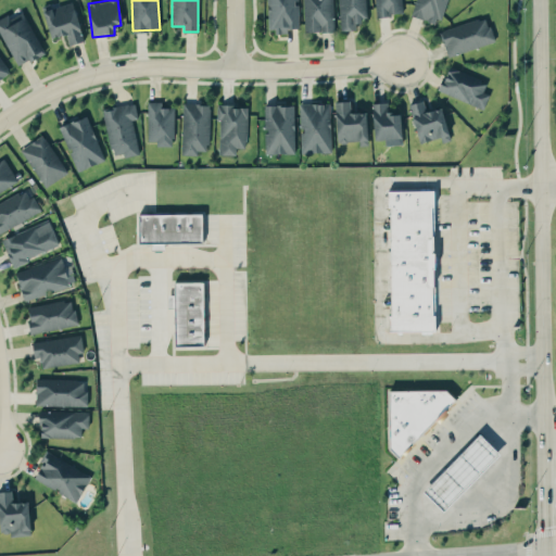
[(267,0),(268,32),(288,32),(288,28),(299,27),(297,0),(267,0)]
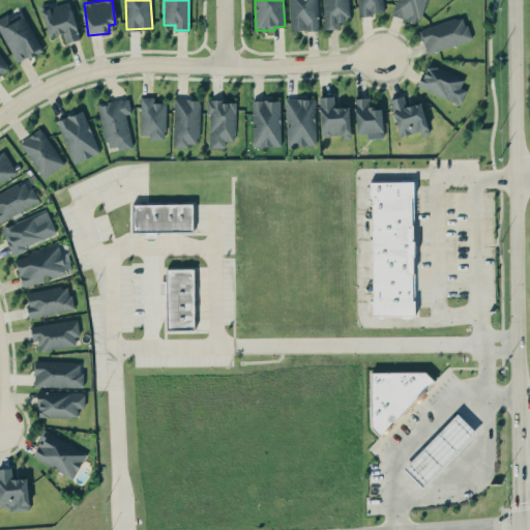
[(289,0),(290,30),(318,29),(317,0),(289,0)]
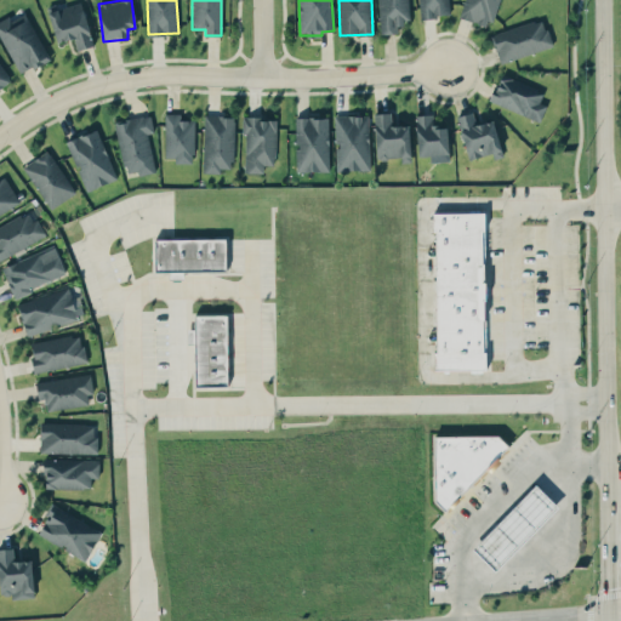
[(409,22),(408,0),(377,0),(380,34),(398,33),(398,22),(409,22)]
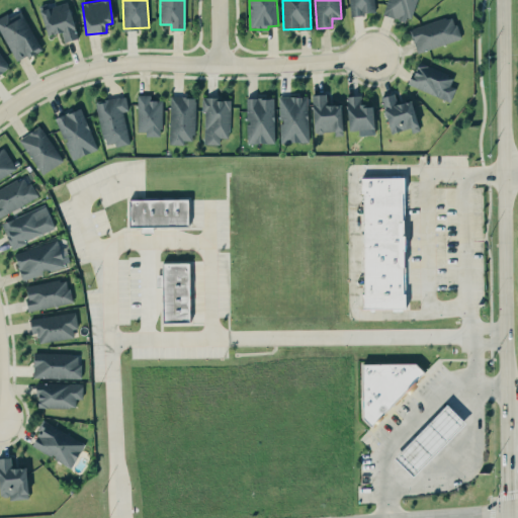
[(348,0),(349,14),(373,13),(372,0),(348,0)]
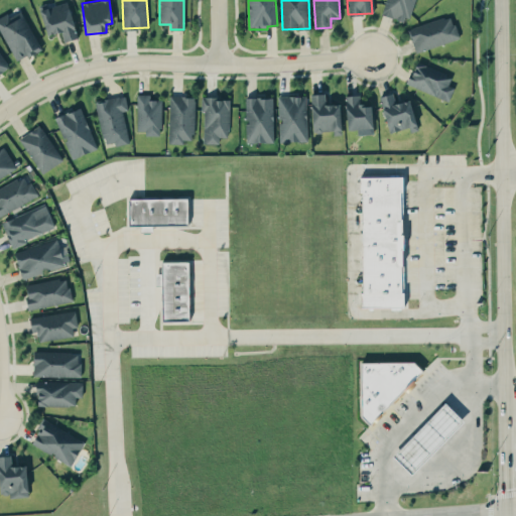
[(385,0),(382,14),(408,22),(415,0),(385,0)]
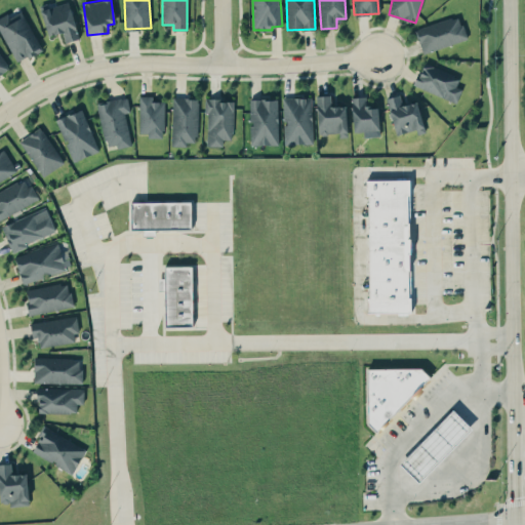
[(48,36),(62,32),(65,42),(79,38),(69,1),(40,9),(48,36)]
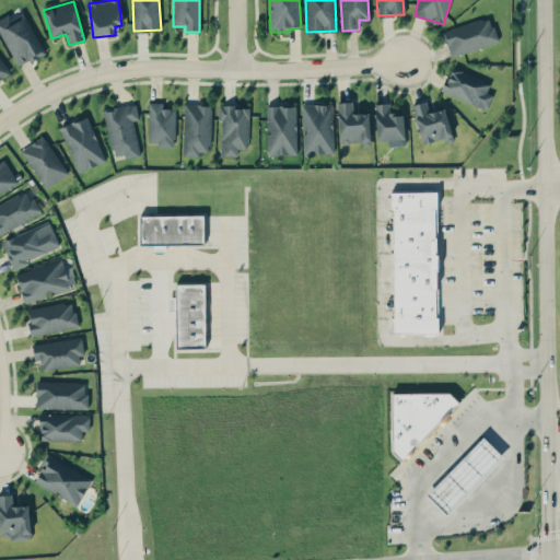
[(0,20),(0,32),(18,67),(44,54),(22,9),(0,20)]
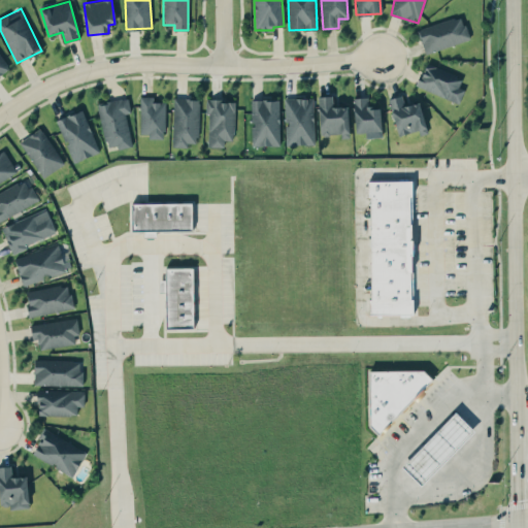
[(469,39),(461,15),(418,29),(425,54),(469,39)]
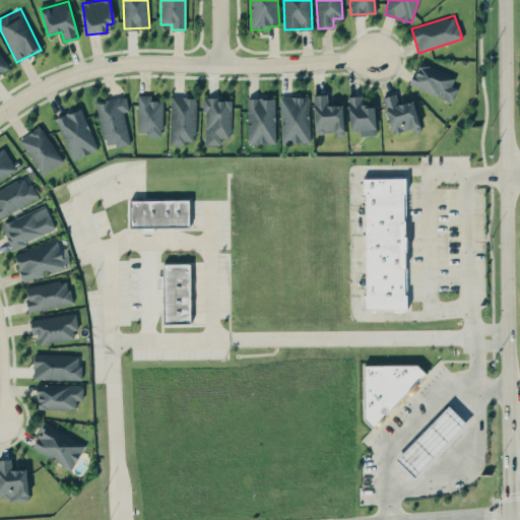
[(0,72),(8,68),(0,54),(0,72)]
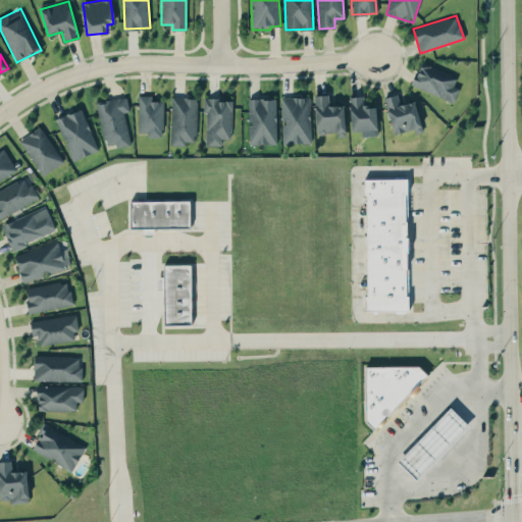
[(460,89),(454,86),(457,75),(420,62),(412,86),(455,101),(460,89)]
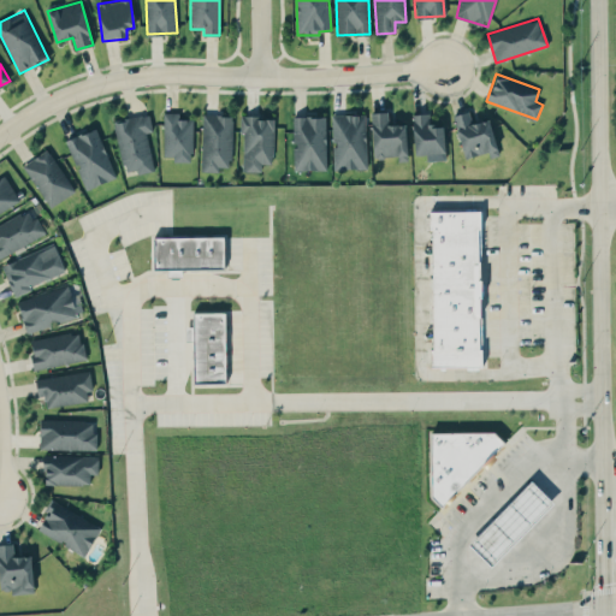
[(489,152),(491,158),(499,155),(490,119),(472,124),(468,111),(452,114),(465,158),(489,152)]
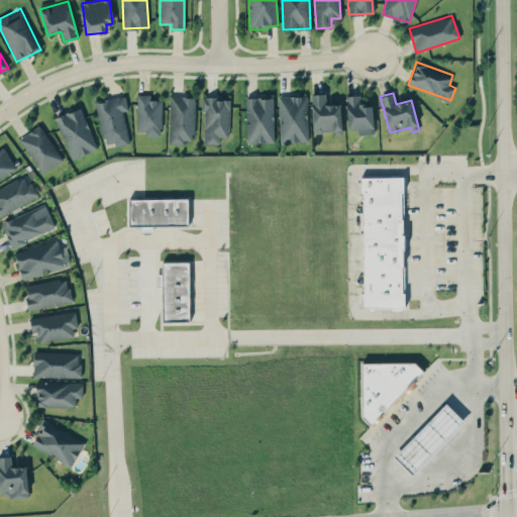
[(145,135),(161,135),(162,100),(149,99),(150,95),(137,94),(136,130),(145,131),(145,135)]
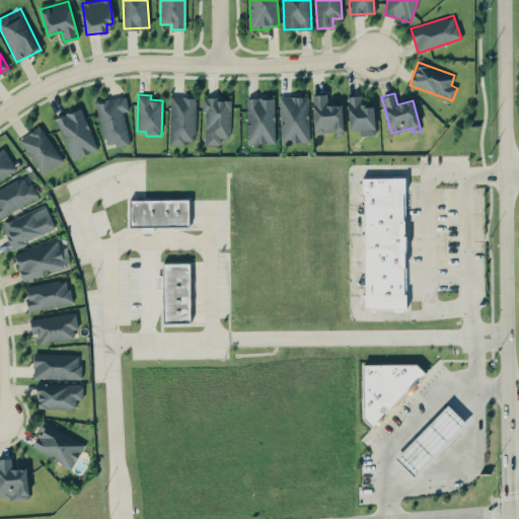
[(313,94),(314,133),(336,132),(336,136),(344,136),(342,104),(327,105),(326,94),(313,94)]
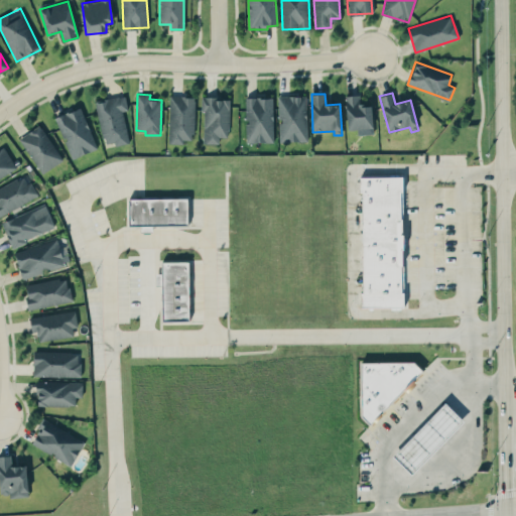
[(125,95),(96,100),(104,146),(128,141),(123,110),(128,110),(125,95)]
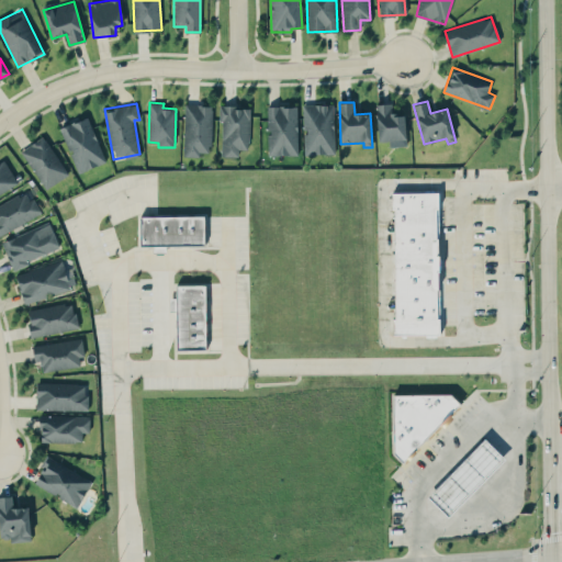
[(406,146),(405,115),(393,115),(393,103),(377,103),(378,141),(397,141),(397,146),(406,146)]
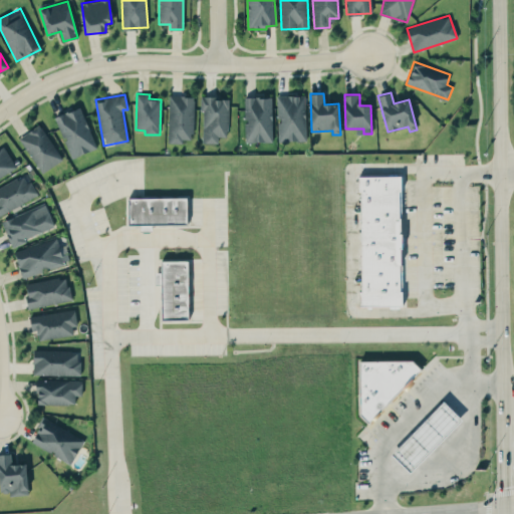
[(194,95),(169,95),(168,142),(193,142),(194,95)]
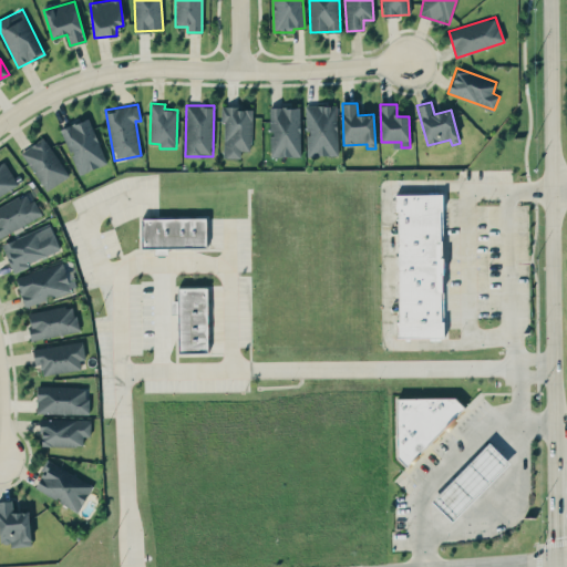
[(306,105),(307,155),(338,155),(337,105),(306,105)]
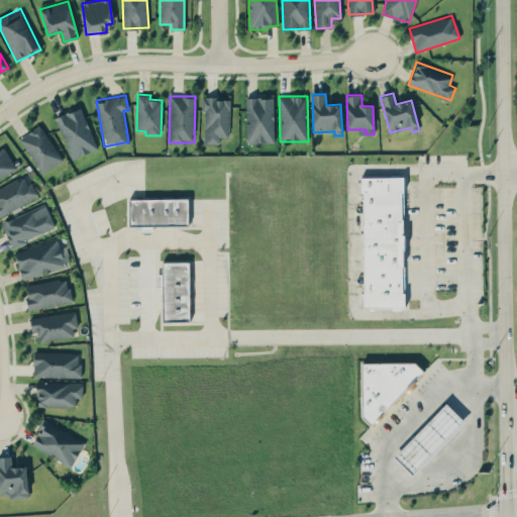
[(275,142),(273,97),(245,98),(246,143),(275,142)]
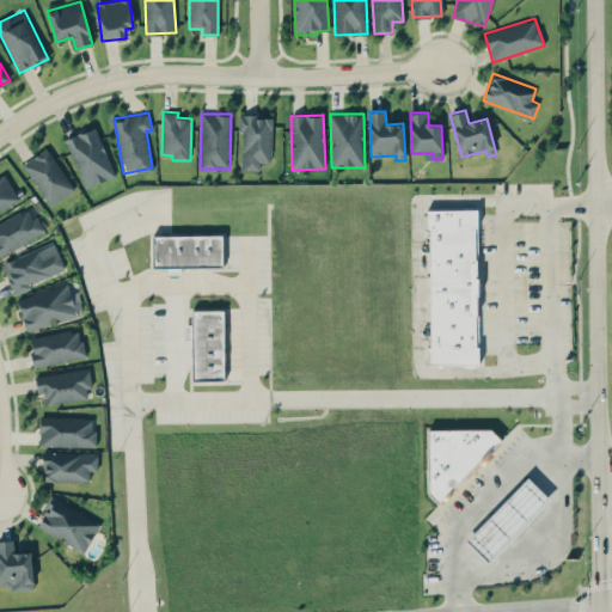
[(271,116),(242,116),(240,170),(259,171),(259,163),(270,163),(271,116)]
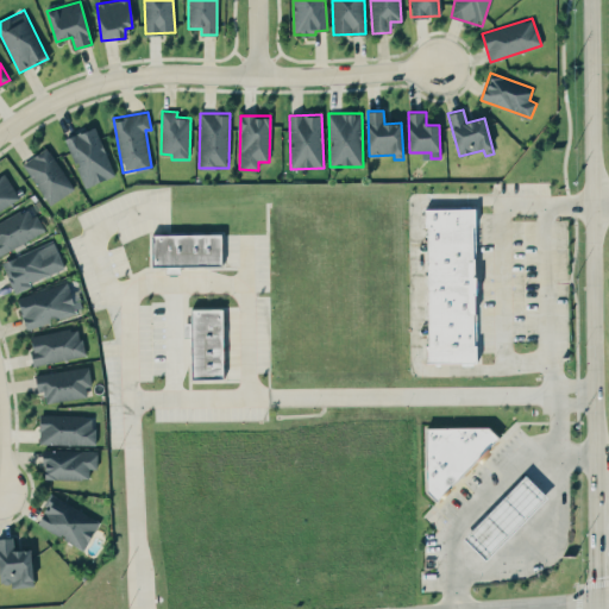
[(66,138),(85,187),(114,176),(95,126),(66,138)]
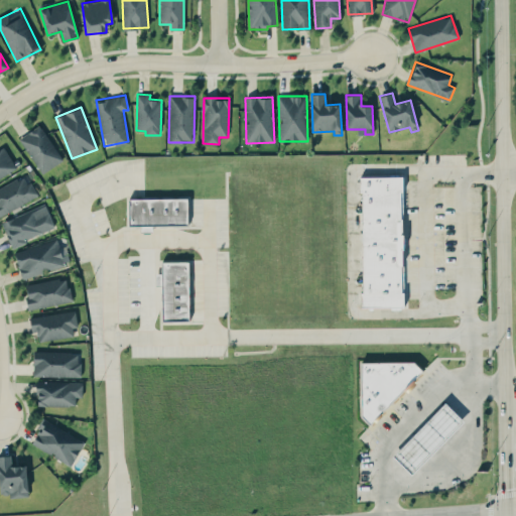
[(43,173),(63,159),(38,125),(19,138),(43,173)]
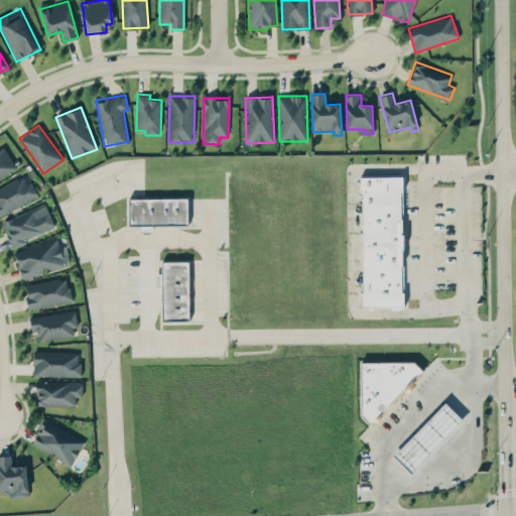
[(0,177),(16,168),(4,147),(0,148),(0,177)]
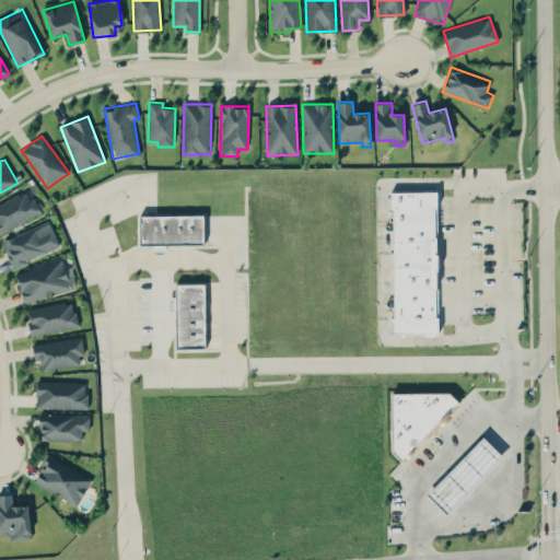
[(0,234),(41,212),(27,188),(0,202),(0,234)]
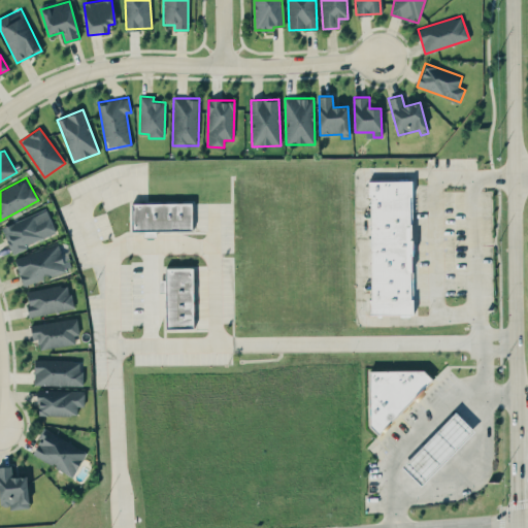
[(411,180),(369,180),(370,315),(411,314),(411,180)]
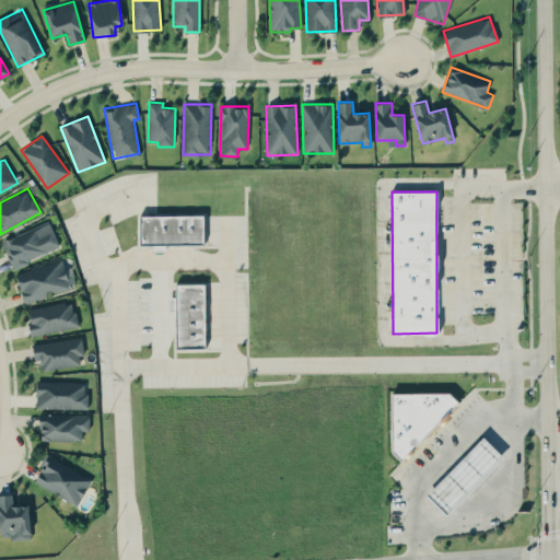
[(202,214),(139,217),(139,244),(153,244),(153,251),(165,251),(165,245),(203,244),(202,214)]
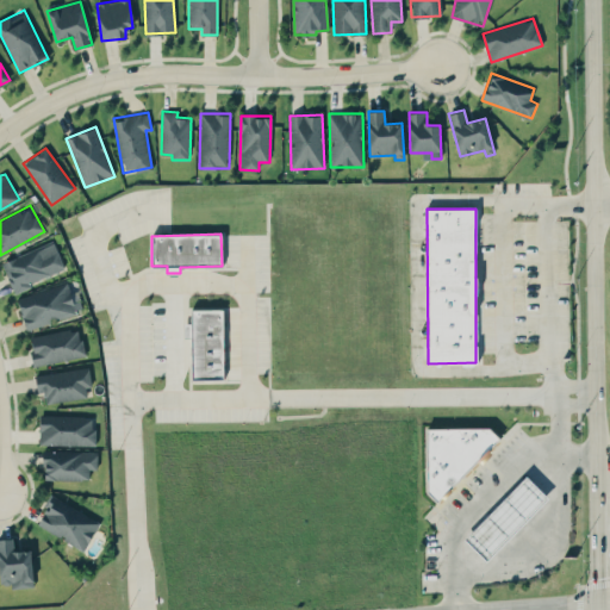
[(64,271),(55,242),(1,261),(12,290),(64,271)]
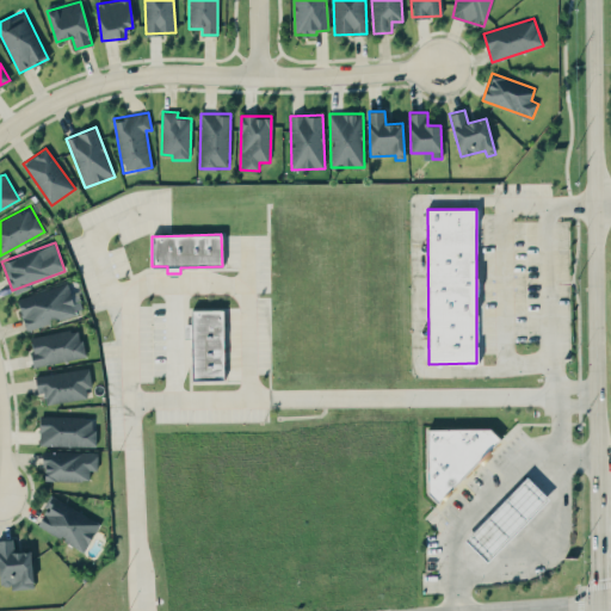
[(73,303),(68,284),(17,295),(24,328),(84,315),(80,301),(73,303)]
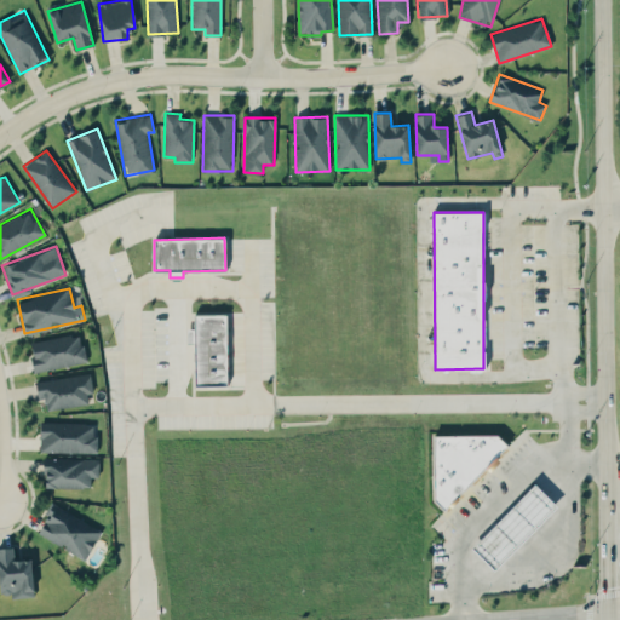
[(224,314),(194,315),(194,328),(187,328),(187,343),(194,343),(195,386),(227,386),(224,314)]
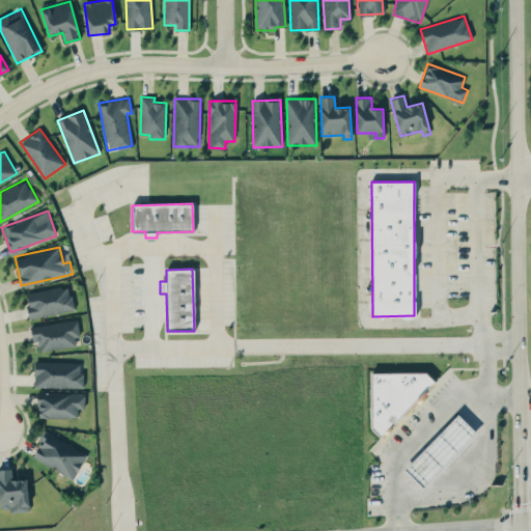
[(74,310),(68,285),(25,294),(30,318),(74,310)]
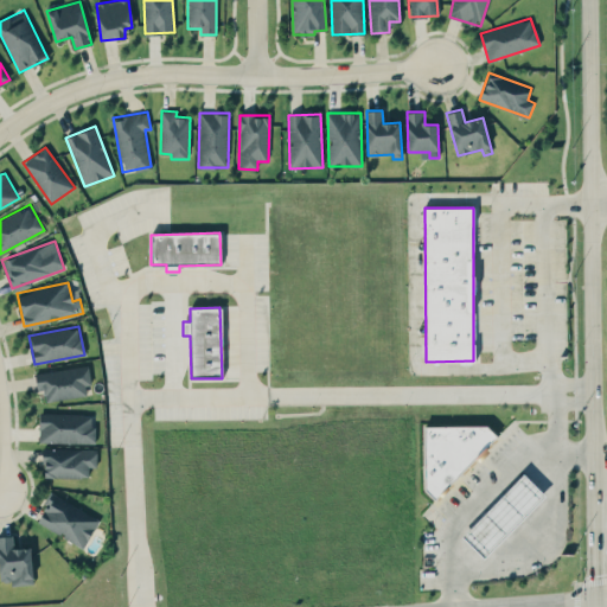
[(85,396),(85,385),(91,385),(89,366),(34,371),(37,390),(44,390),(45,400),(85,396)]
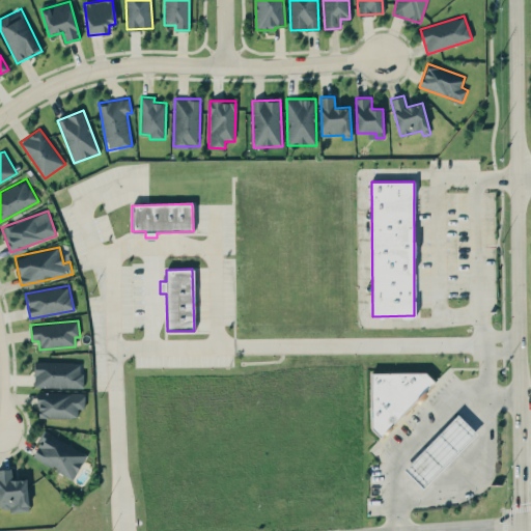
[(82,388),(82,362),(34,361),(33,387),(82,388)]
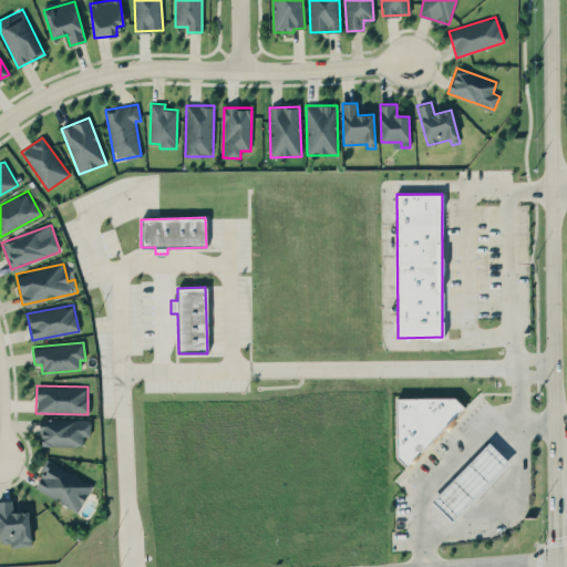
[(395,398),(397,462),(421,461),(420,437),(459,436),(457,397),(395,398)]
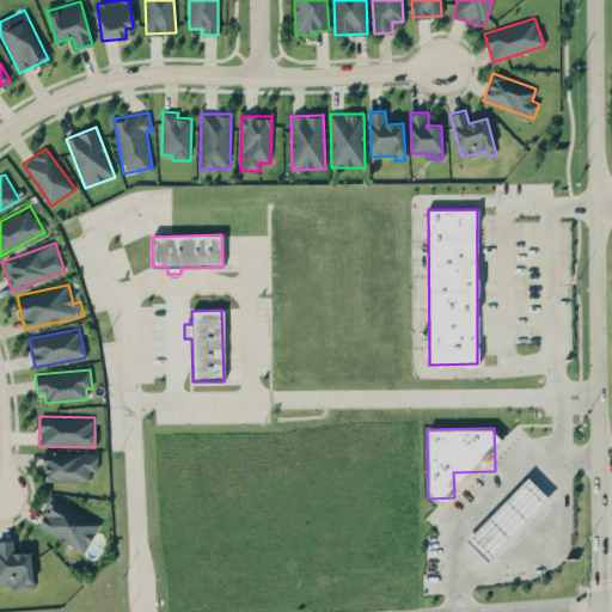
[(43,481),(89,482),(90,470),(97,471),(98,453),(43,452),(43,481)]
